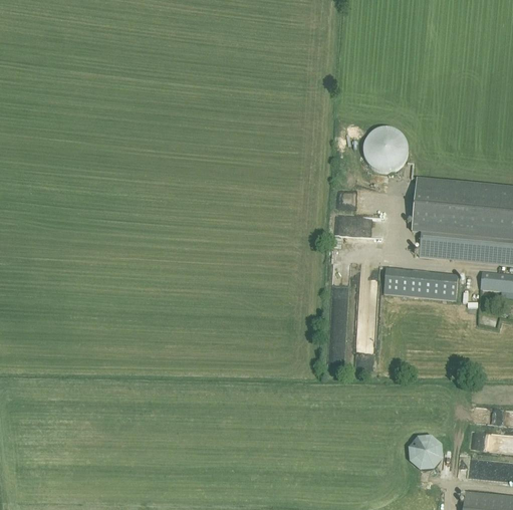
[(385,171),(388,171),(392,170),(395,169),(398,167),(401,165),(404,162),(405,159),(407,156),(408,152),(408,148),(408,145),(407,142),(406,139),(404,136),(402,133),(399,130),(396,128),(392,126),(388,125),(383,125),(380,126),(376,128),(373,130),(370,132),(367,135),(365,138),(363,141),(362,145),(362,149),(363,153),(364,156),(365,160),(368,163),(370,166),(373,168),(377,169),(380,170),(385,171)]
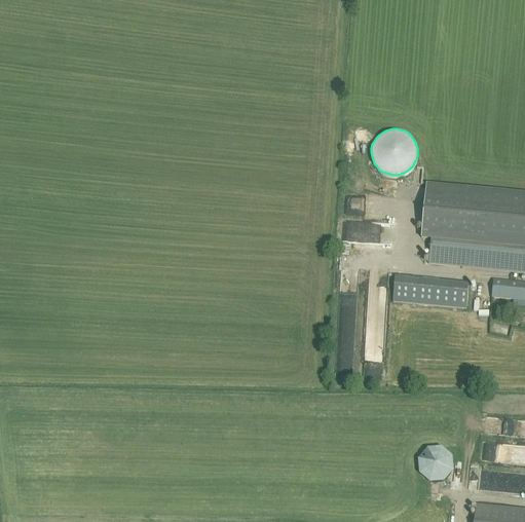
[(524,192),(425,184),(420,234),(430,235),(428,260),(524,269),(524,192)]
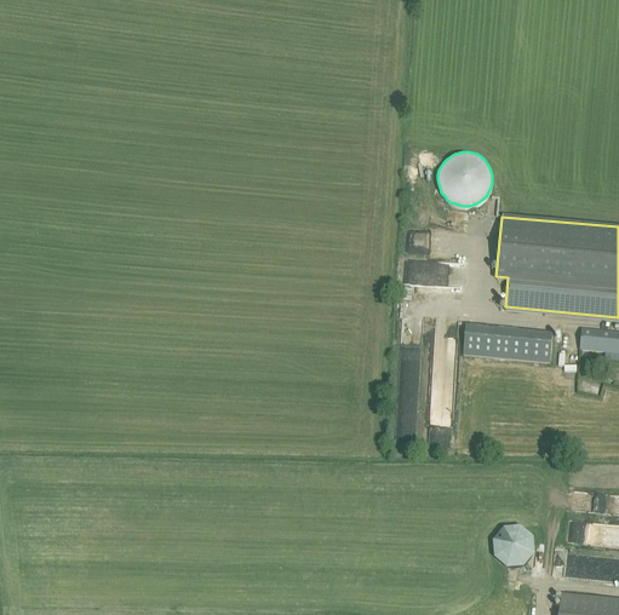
[(411,295),(412,282),(403,281),(402,295),(411,295)]
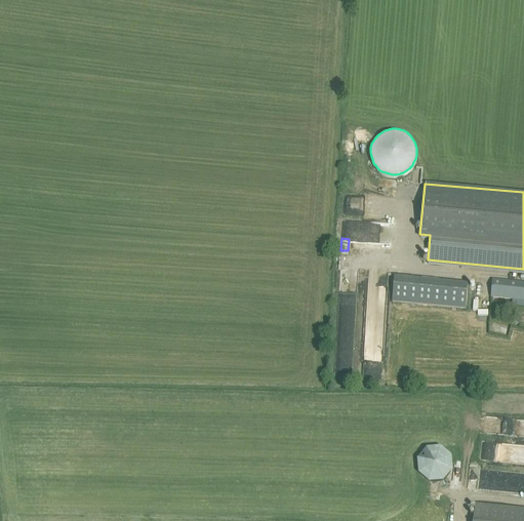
[(392,298),(465,306),(467,279),(448,278),(448,275),(441,274),(440,277),(394,273),(392,298)]
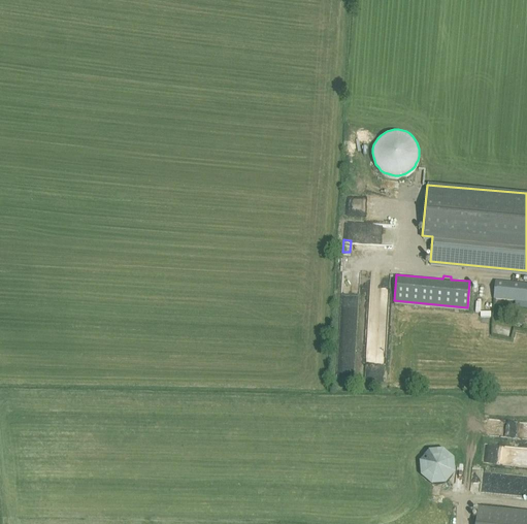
[(526,281),(494,277),(492,296),(493,296),(515,298),(515,303),(526,304),(526,281)]
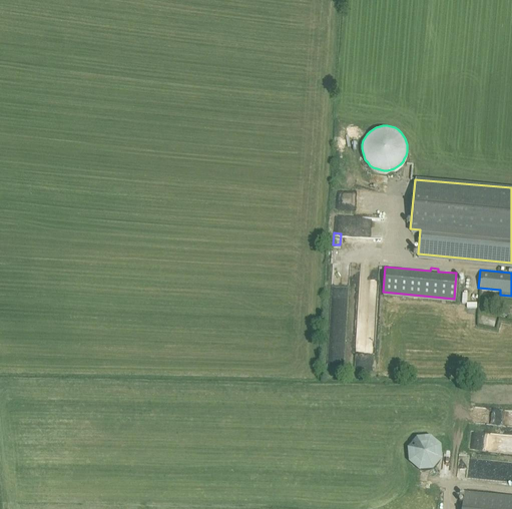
[(358,365),(373,366),(377,292),(362,291),(358,365)]
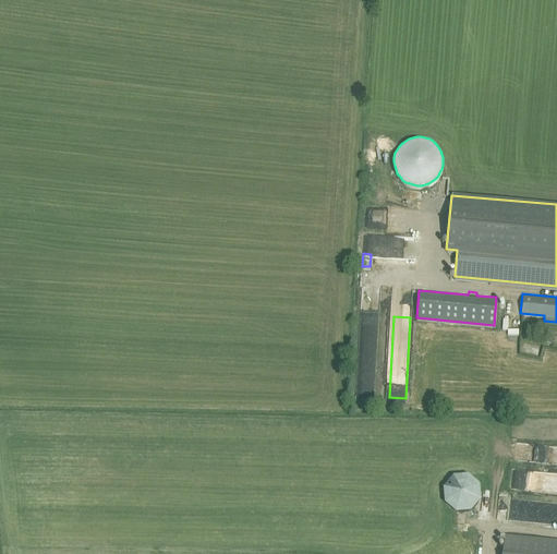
[(551,341),(555,333),(547,328),(543,336),(551,341)]
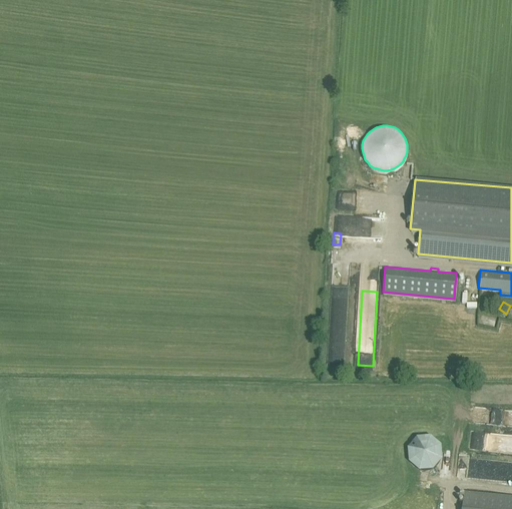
[(334,317),(332,355),(344,355),(346,317),(334,317)]
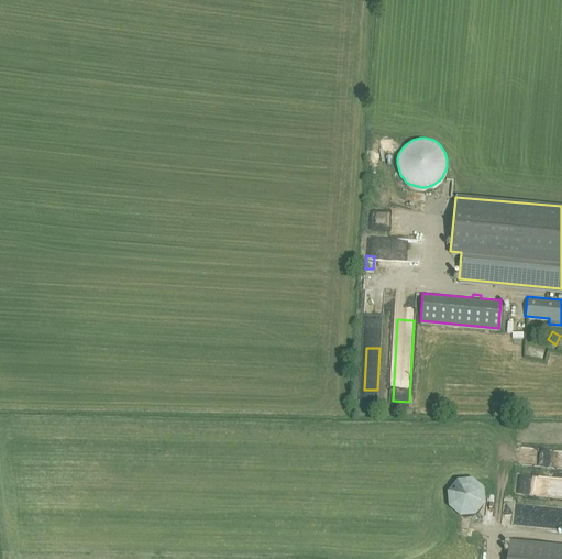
[(561,460),(561,450),(533,451),(533,462),(561,460)]
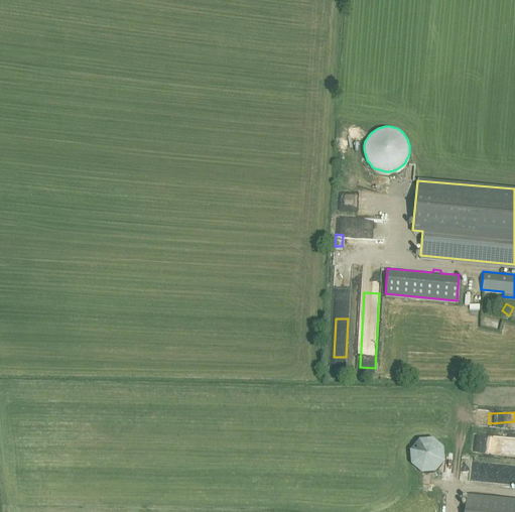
[(495,453),(514,454),(514,432),(485,431),(484,439),(481,439),(480,448),(495,449),(495,453)]
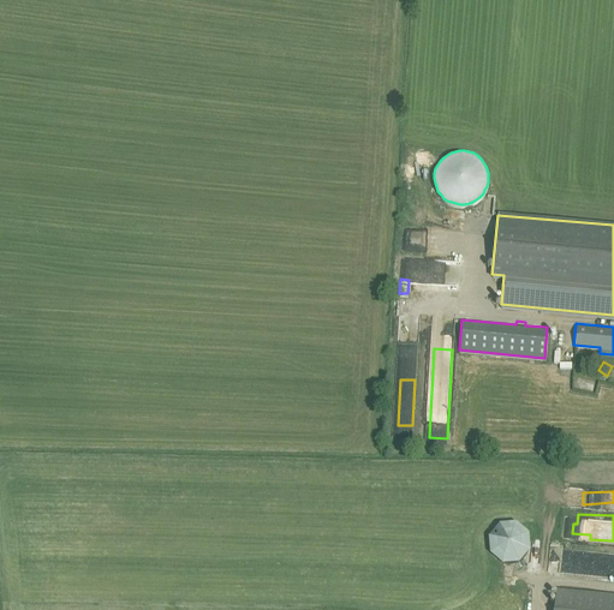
[(502,561),(504,561),(518,558),(529,546),(528,531),(516,520),(499,521),(488,533),(490,550),(502,561)]
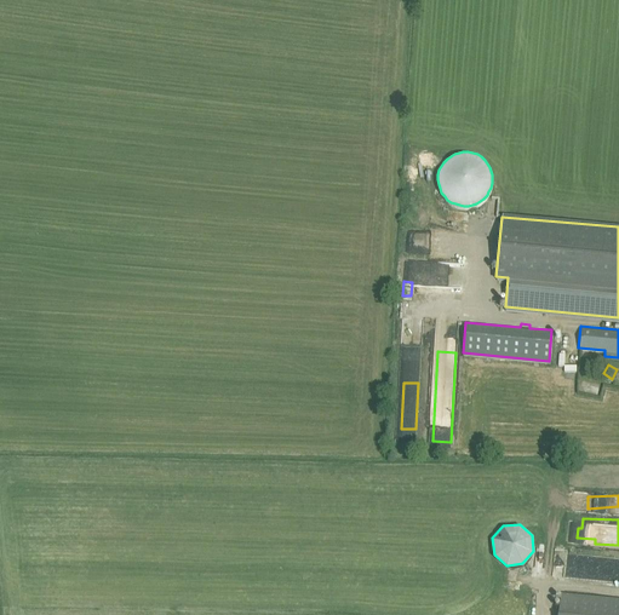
[(618,573),(618,557),(573,556),(572,573),(618,573)]
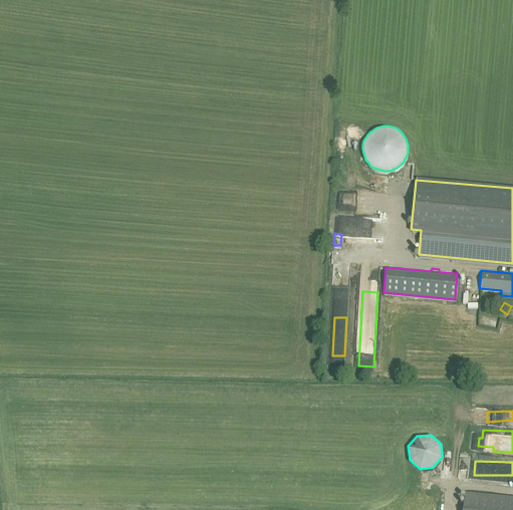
[(512,509),(512,495),(465,489),(462,509),(512,509)]
